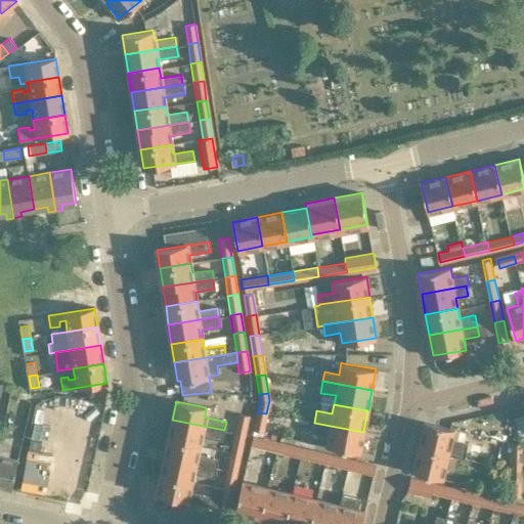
[(254,429),(263,431),(266,413),(258,412),(256,418),(254,429)]
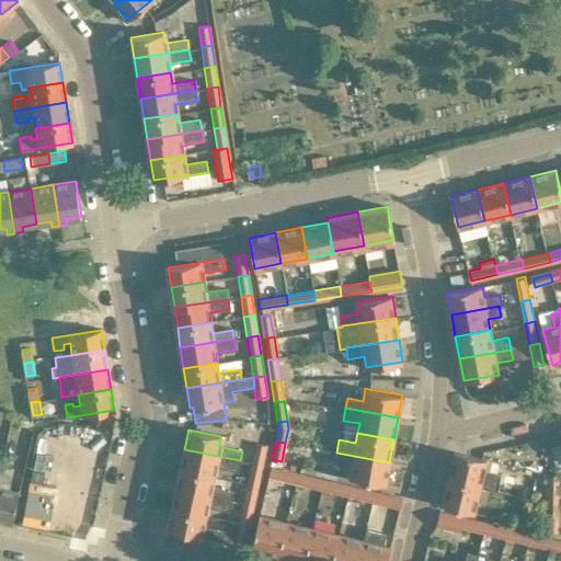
[(255,444),(251,462),(261,465),(265,445),(255,444)]
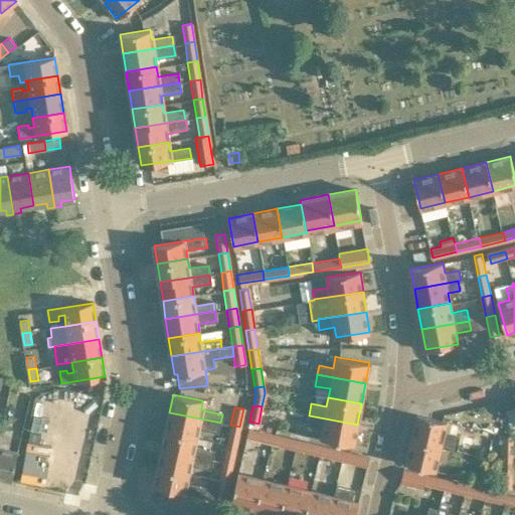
[(218,433),(220,422),(169,412),(165,431),(195,437),(197,427),(208,431),(218,433)]
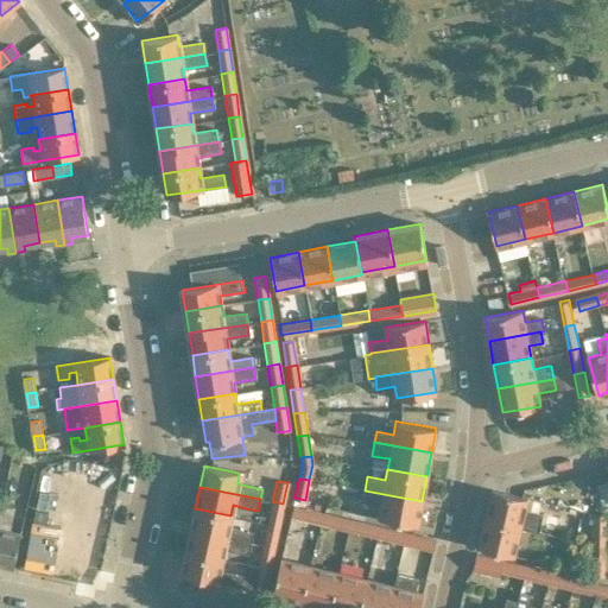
[(542,513),(525,508),(527,498),(493,489),(486,518),(520,526),(538,531),(542,513)]
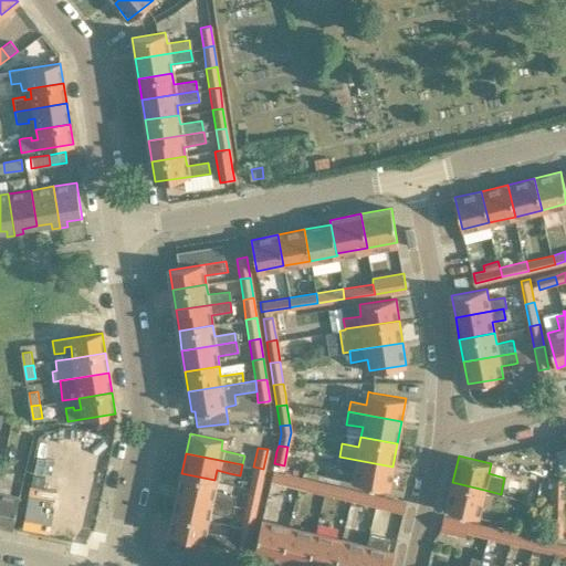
[(389,489),(392,467),(339,457),(337,468),(355,471),(353,482),(389,489)]
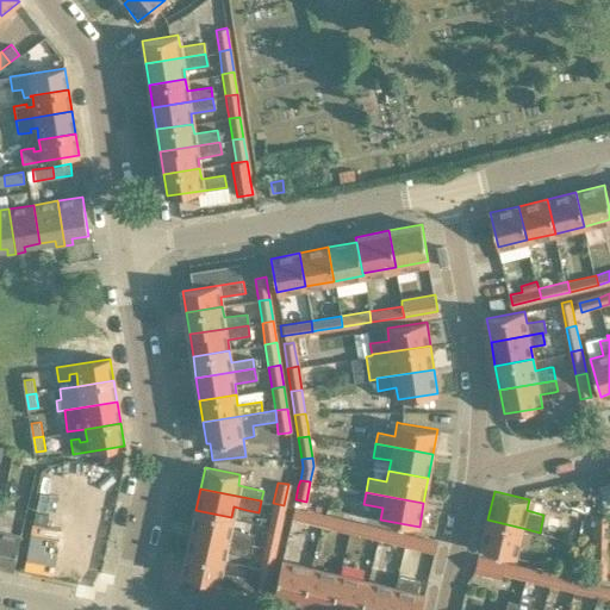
[(280,528),(284,505),(273,503),(269,526),(280,528)]
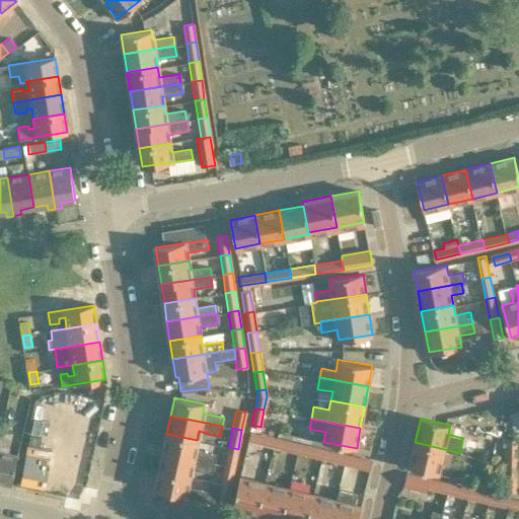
[(273,447),(276,437),(249,432),(247,441),(273,447)]
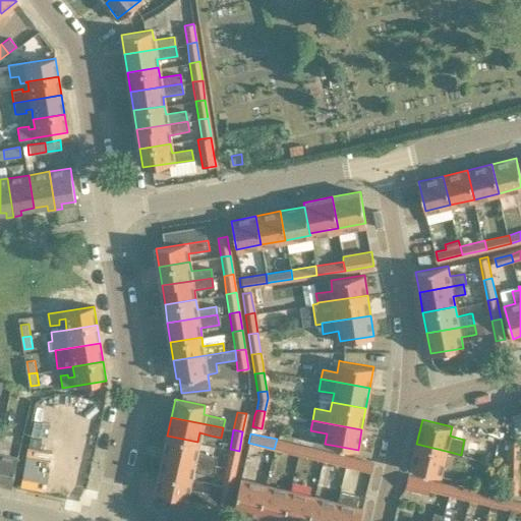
[(195,451),(197,442),(167,436),(163,454),(216,465),(218,456),(195,451)]
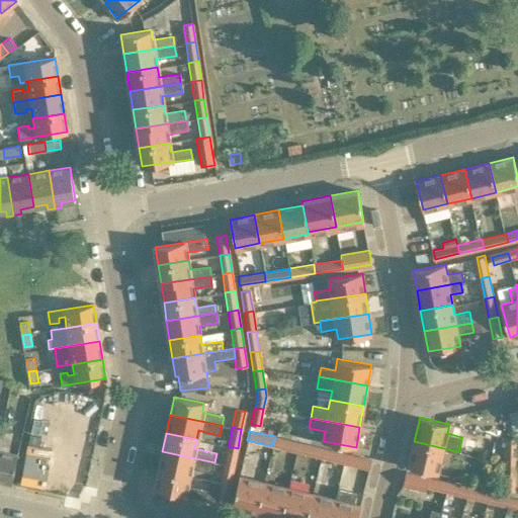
[(297,452),(299,442),(276,437),(275,436),(272,446),(297,452)]
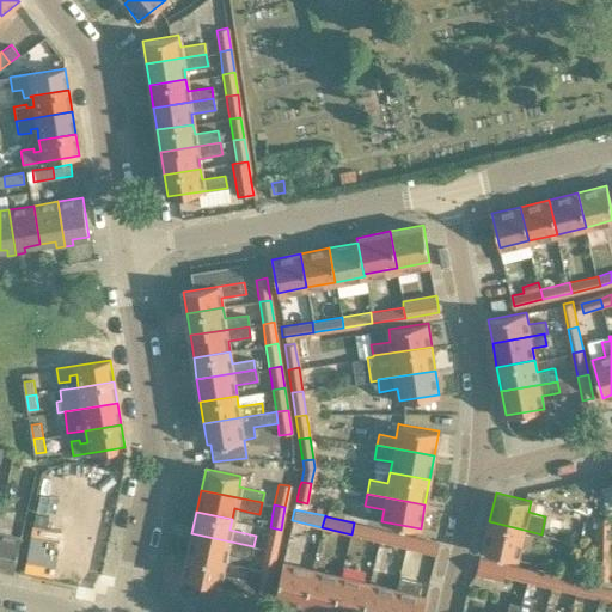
[(609,548),(610,519),(599,519),(599,548),(609,548)]
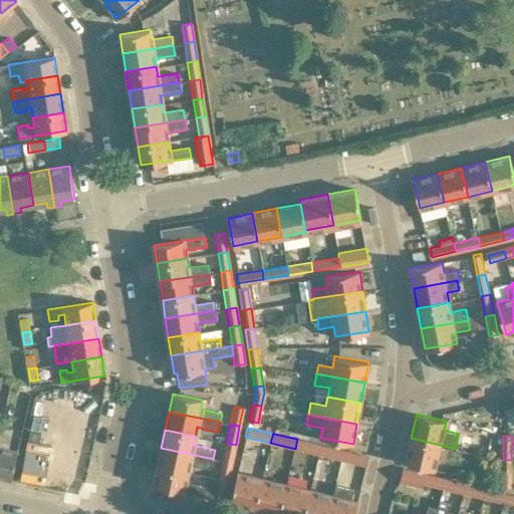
[(434,470),(437,459),(440,445),(411,438),(405,462),(434,470)]
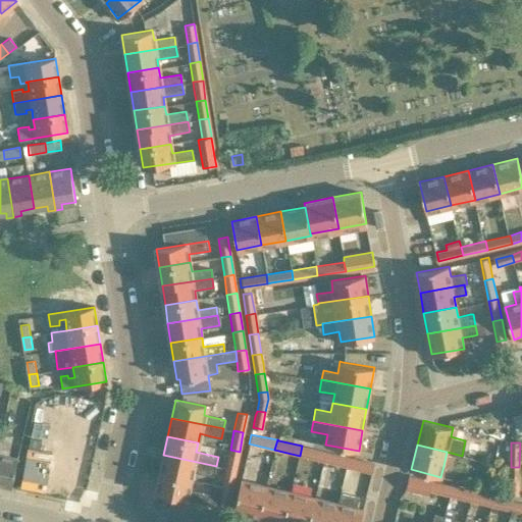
[(324,461),(326,452),(302,446),(300,456),(324,461)]
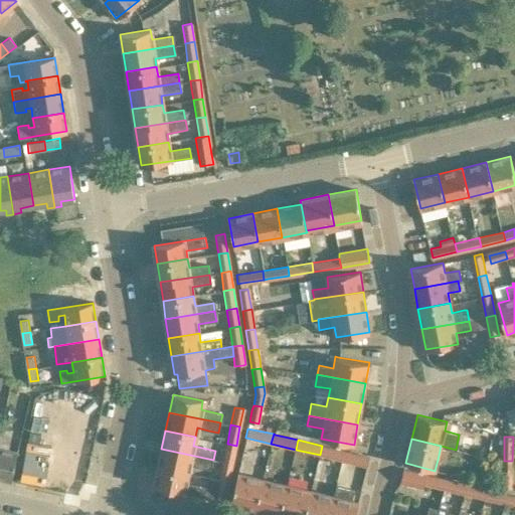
[(232,464),(236,446),(227,444),(223,462),(232,464)]
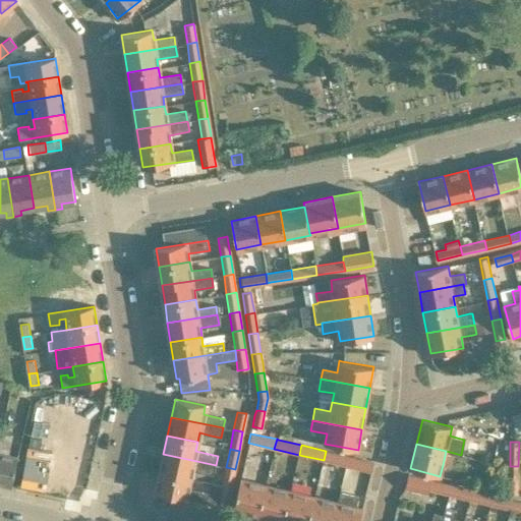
[(326,451),(324,460),(348,466),(350,457),(326,451)]
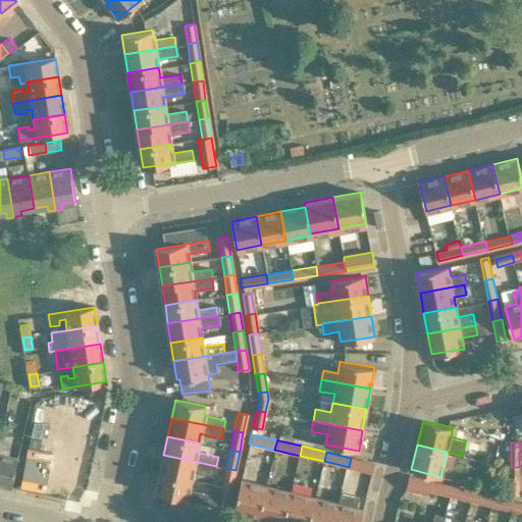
[(214,476),(216,466),(163,455),(160,474),(190,480),(192,472),(214,476)]
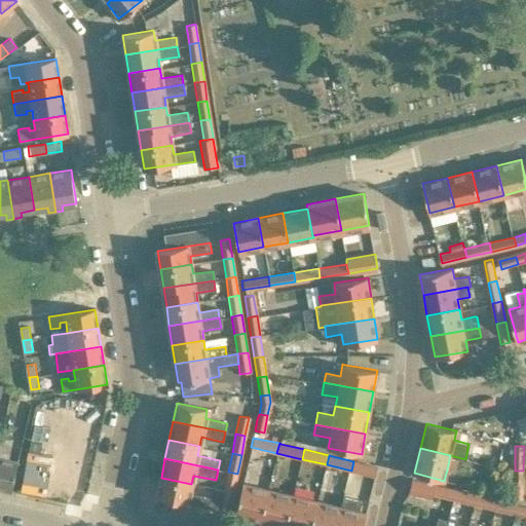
[(375,477),(378,467),(353,461),(351,471),(375,477)]
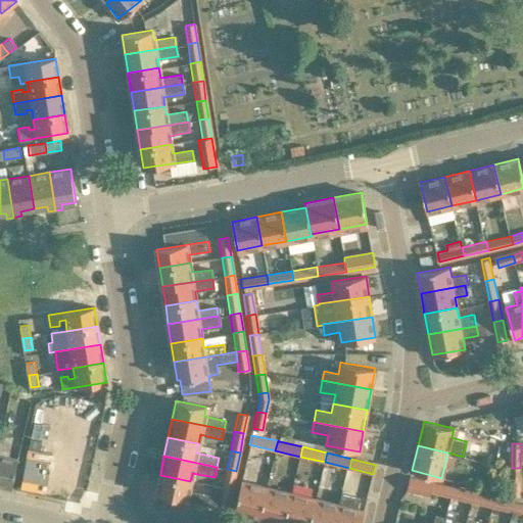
[(520,496),(520,476),(520,468),(512,468),(511,495),(520,496)]
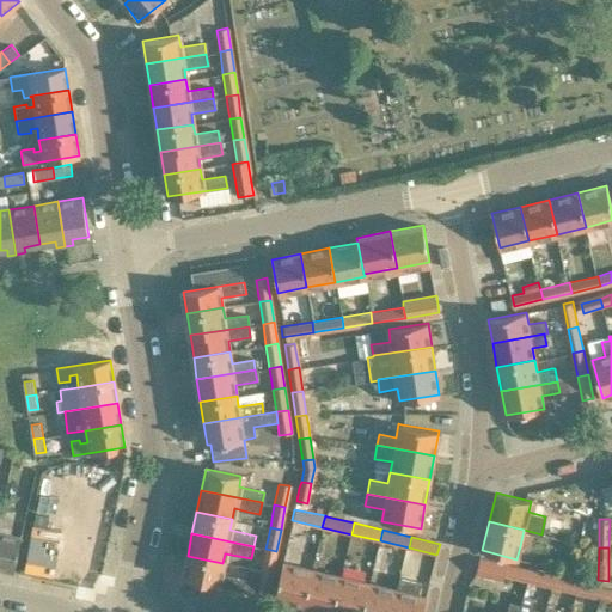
[(271,573),(276,551),(265,549),(261,571),(271,573)]
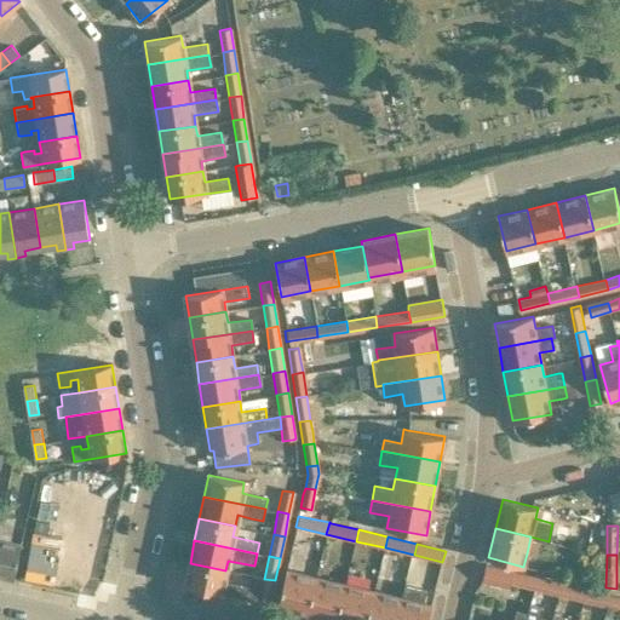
[(224,580),(225,570),(190,563),(185,585),(246,598),(248,585),(224,580)]
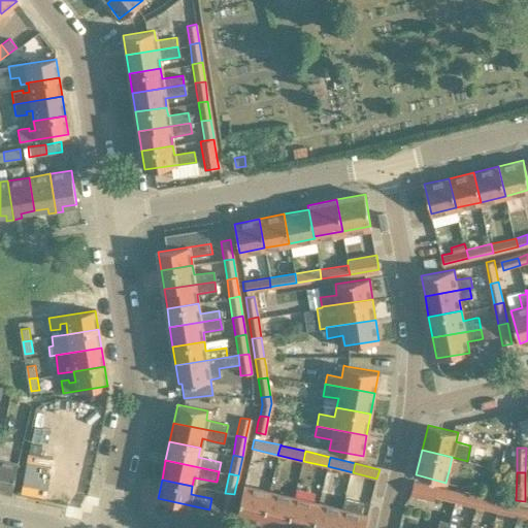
[(434,500),(435,496),(457,501),(459,493),(415,482),(411,495),(434,500)]
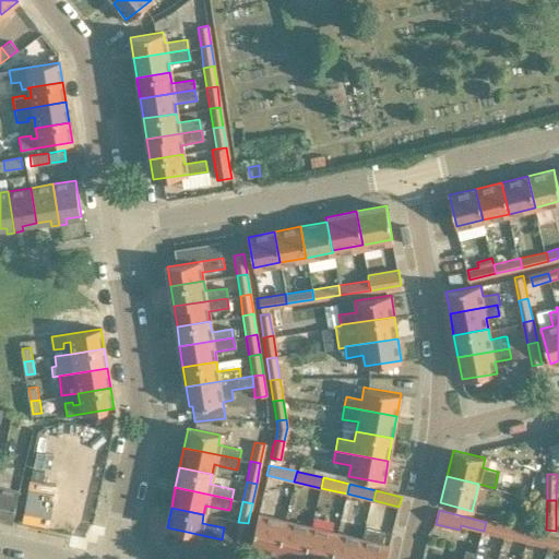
[(277,552),(285,520),(259,513),(259,514),(251,546),(277,552)]
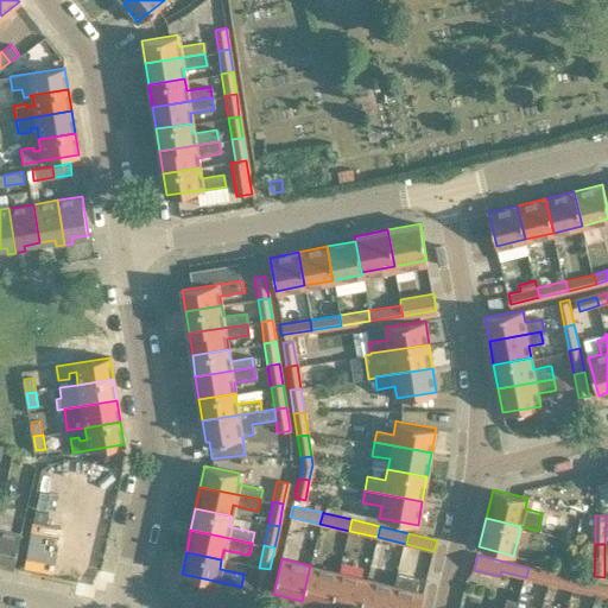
[(310,565),(302,601),(330,607),(339,572),(310,565)]
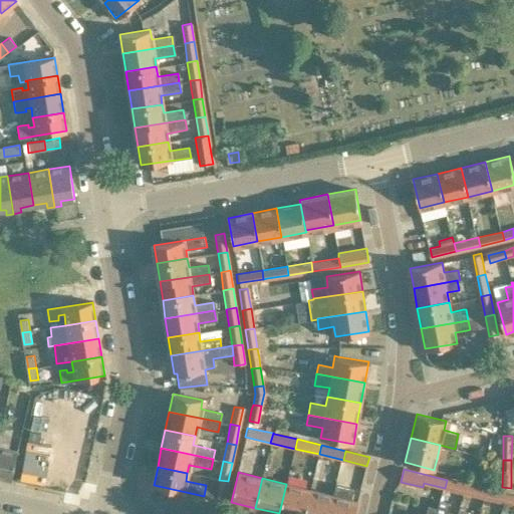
[(224,501),(228,484),(228,481),(219,480),(219,482),(215,499),(224,501)]
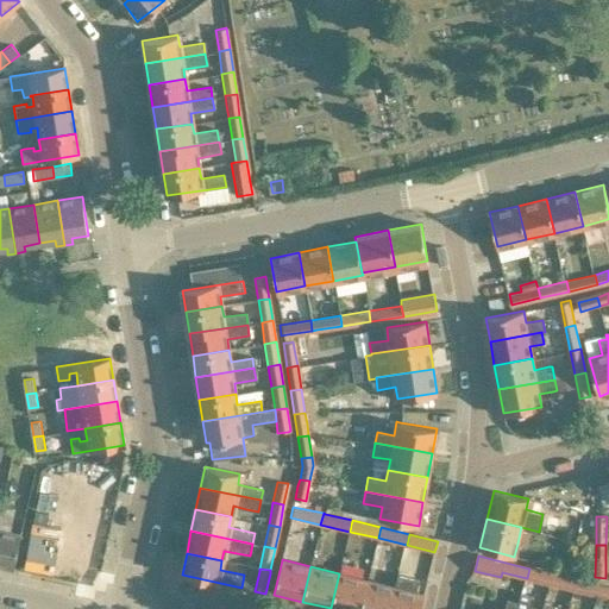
[(548,584),(551,575),(529,569),(527,578),(548,584)]
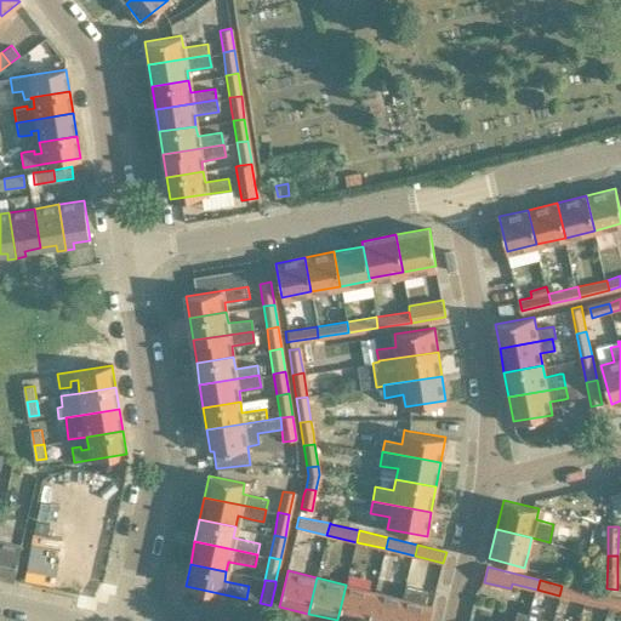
[(339,620),(368,620),(375,591),(346,585),(337,620),(339,620)]
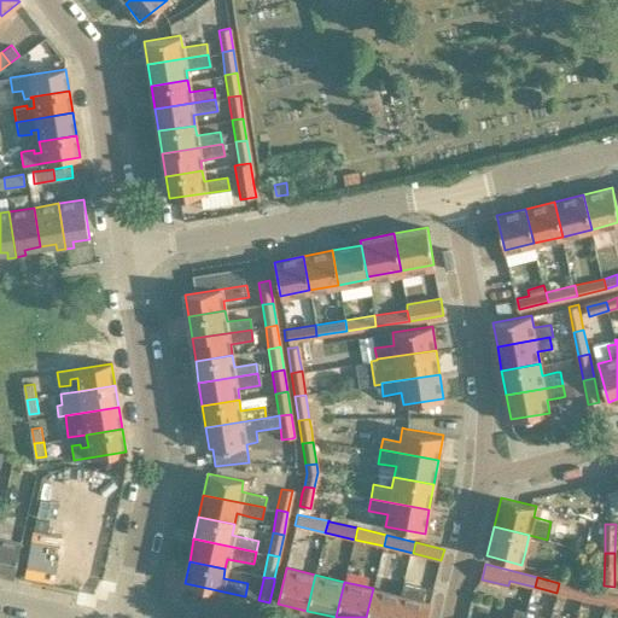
[(582,599),(584,589),(559,583),(557,593),(563,594),(582,599)]
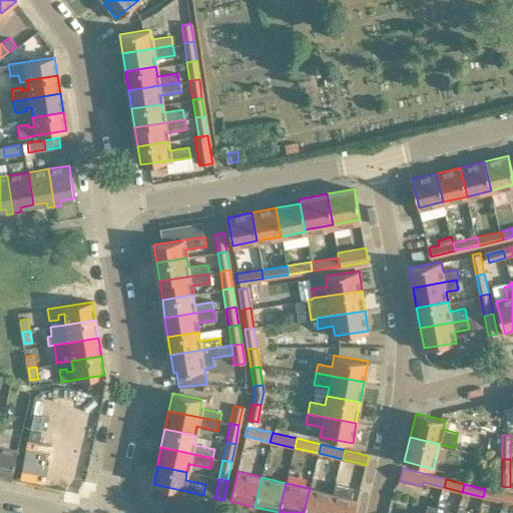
[(355,512),(358,501),(351,500),(354,489),(336,485),(334,494),(329,512),(355,512)]
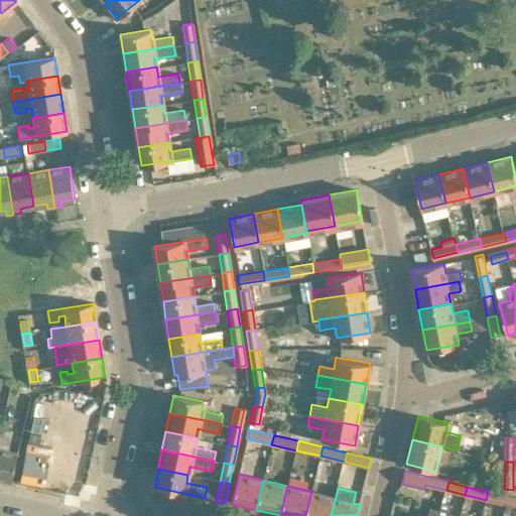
[(331,515),(336,497),(311,491),(305,515),(331,515)]
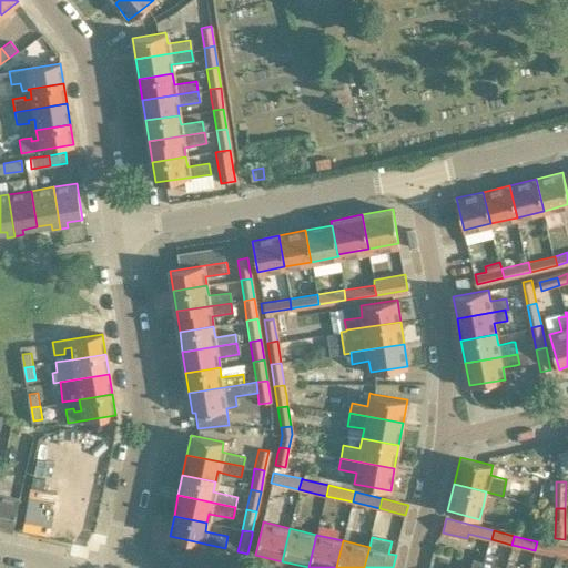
[(559,547),(537,541),(535,550),(557,556),(559,547)]
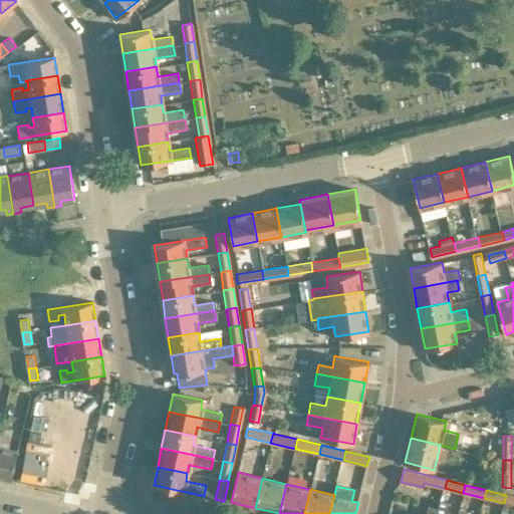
[(513,497),(506,495),(504,503),(513,505),(513,497)]
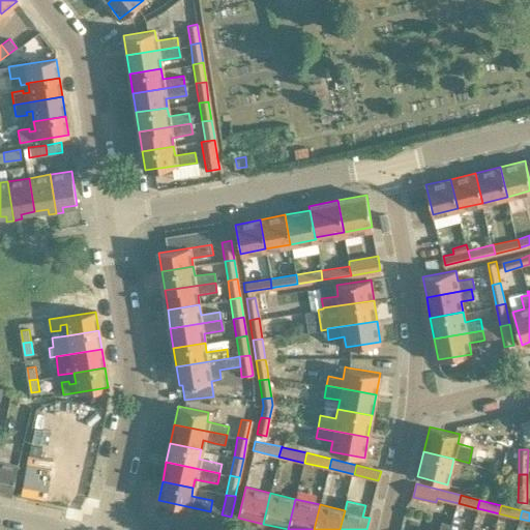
[(461,529),(464,520),(454,518),(452,525),(450,529),(461,529)]
